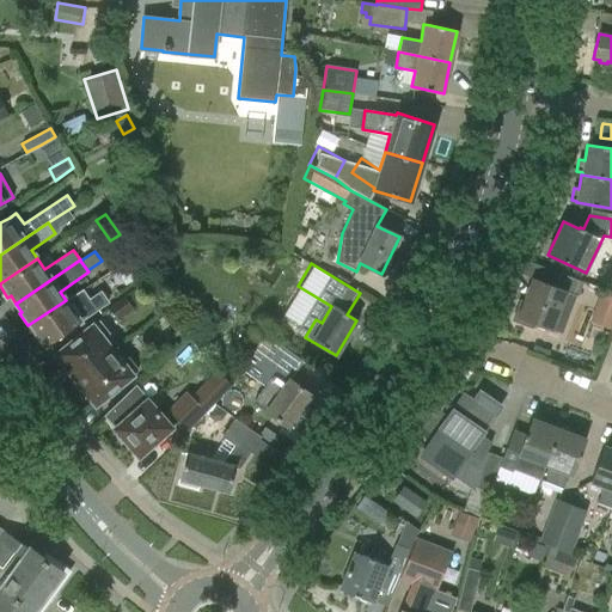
[(533,279),(525,300),(522,299),(521,303),(519,303),(512,322),(527,328),(533,330),(536,324),(562,334),(576,298),(571,297),(577,281),(549,270),(544,283),(533,279)]
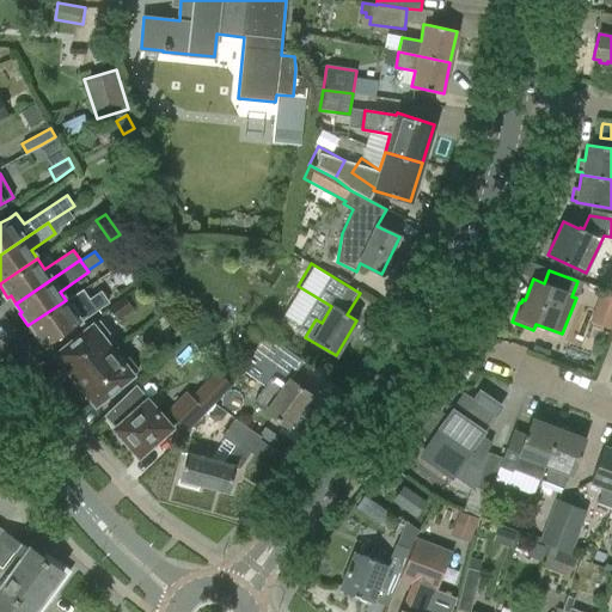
[(66,300),(28,325),(36,338),(38,337),(44,346),(80,322),(109,303),(102,291),(73,311),(66,300)]
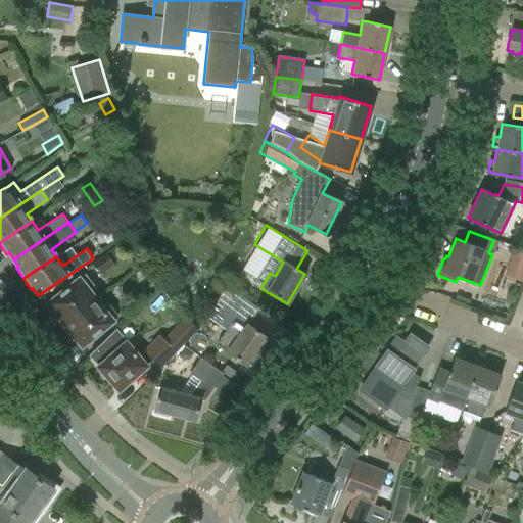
[(522,278),(522,252),(514,249),(505,272),(522,278)]
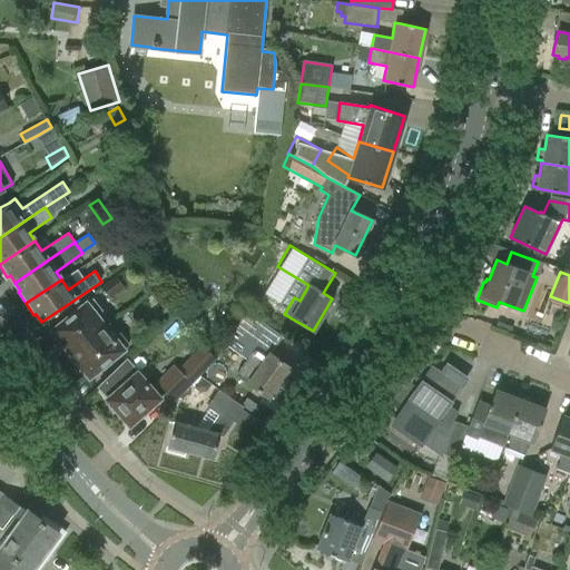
[(110,298),(124,287),(116,276),(101,286),(110,298)]
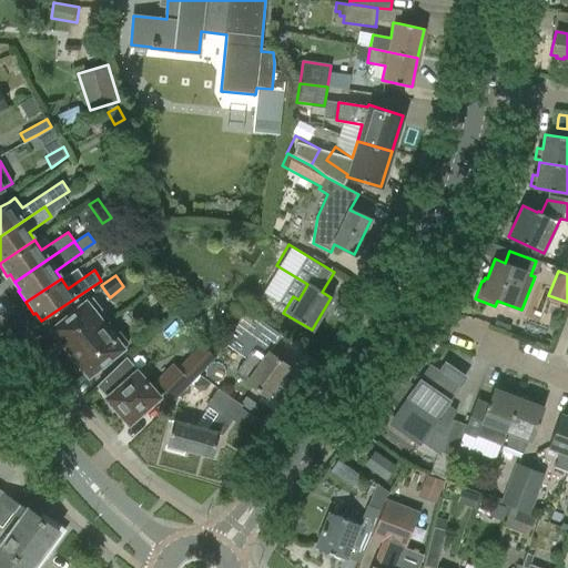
[(70,352),(109,321),(101,311),(102,310),(91,296),(51,328),(60,340),(56,343),(66,356),(70,352)]
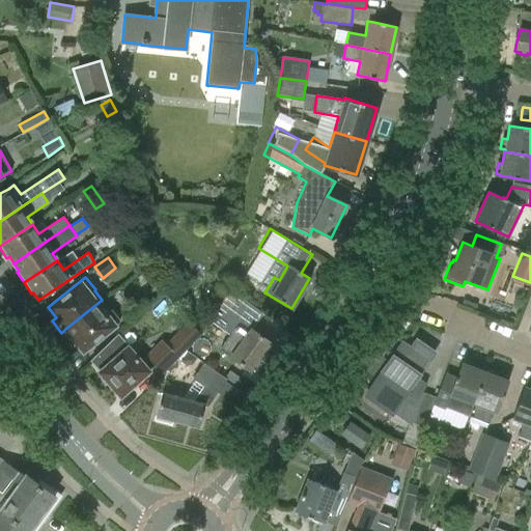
[(221,350),(229,356),(229,357),(250,371),(271,342),(252,329),(263,313),(230,289),(214,312),(236,328),(221,350)]
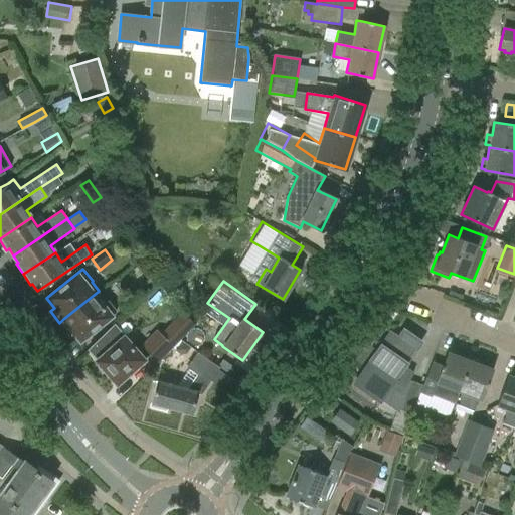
[(99,291),(63,319),(59,323),(68,334),(72,330),(80,340),(117,312),(108,300),(107,301),(99,291)]
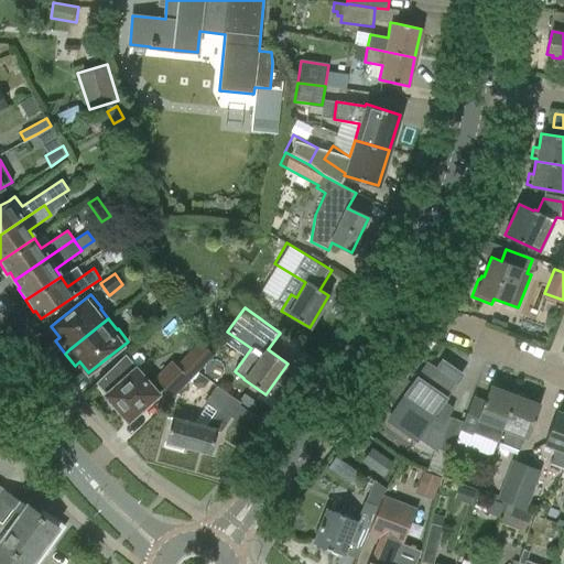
[(173,397),(214,355),(199,342),(176,366),(172,361),(154,379),(173,397)]
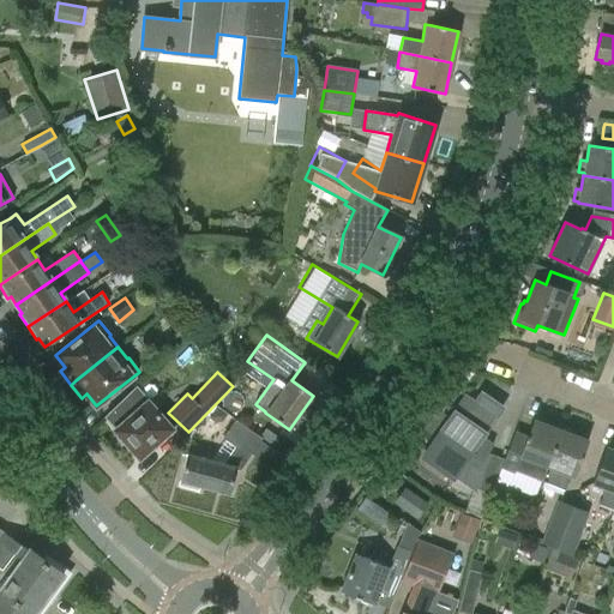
[(170,429),(136,389),(106,416),(115,428),(114,429),(116,432),(115,433),(115,435),(115,437),(115,439),(115,440),(116,441),(118,443),(120,444),(121,444),(124,444),(125,444),(127,444),(139,457),(170,429)]
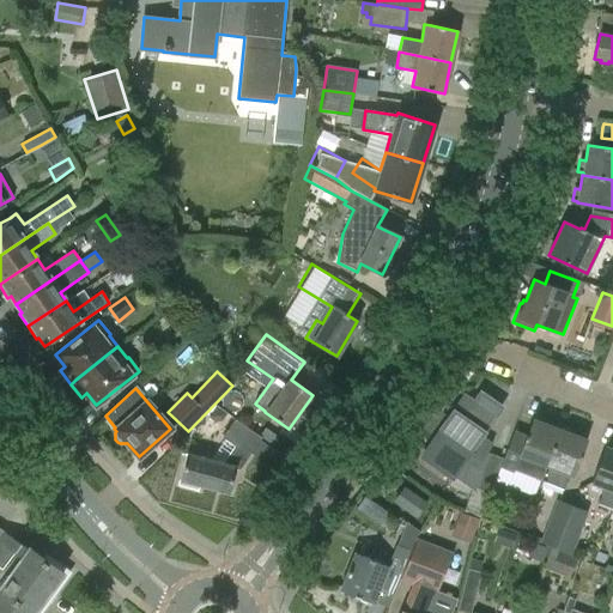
[(501,407),(480,393),(473,402),(463,396),(419,459),(449,480),(468,453),(480,462),(493,443),(480,435),(493,417),(501,407)]
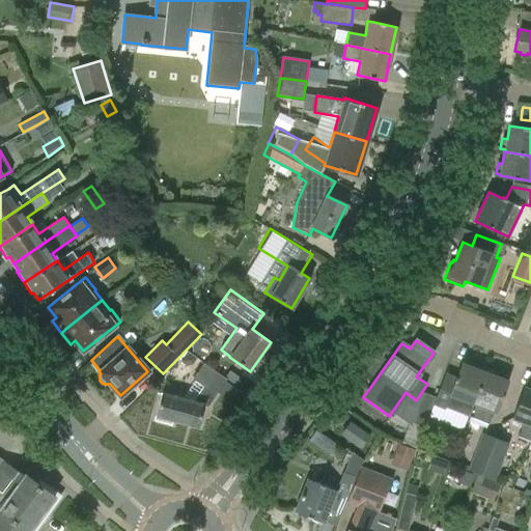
[(187,352),(180,361),(186,364),(191,363),(195,357),(187,352)]
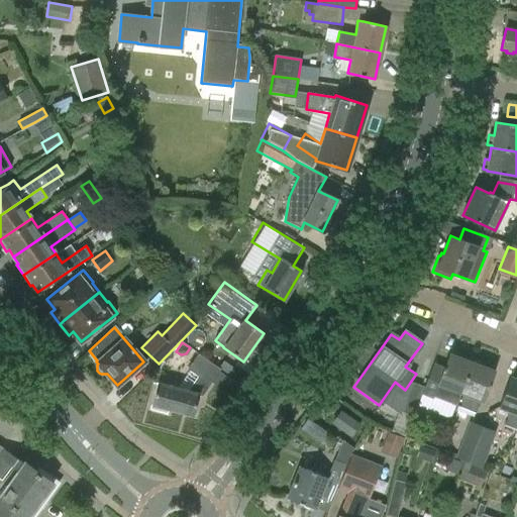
[(452,350),(451,354),(449,353),(444,369),(433,365),(424,387),(421,394),(422,394),(433,398),(434,396),(454,405),(471,362),(460,358),(462,354),(452,350)]
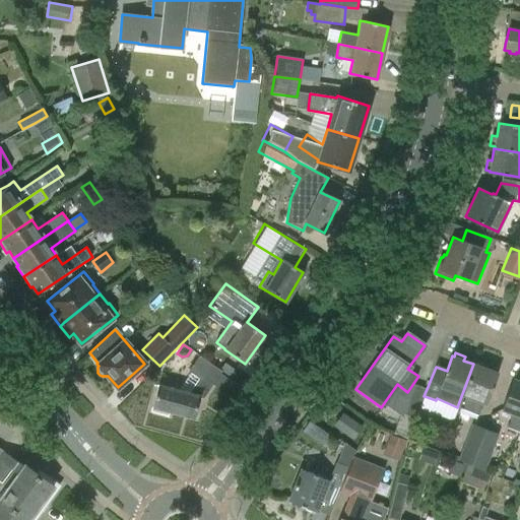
[(157,385),(151,406),(150,410),(151,410),(151,409),(166,413),(167,410),(194,417),(199,396),(202,397),(221,370),(199,354),(188,370),(192,373),(179,391),(157,385)]
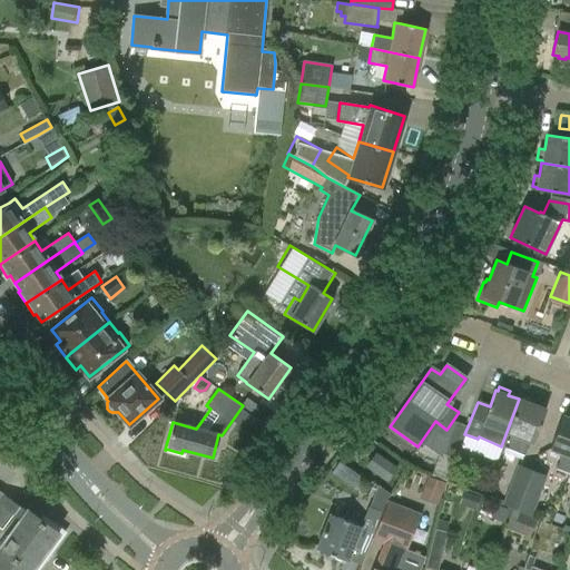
[(524,395),(522,401),(519,399),(501,446),(524,455),(527,449),(528,449),(531,441),(534,442),(547,410),(532,404),(534,400),(524,395)]
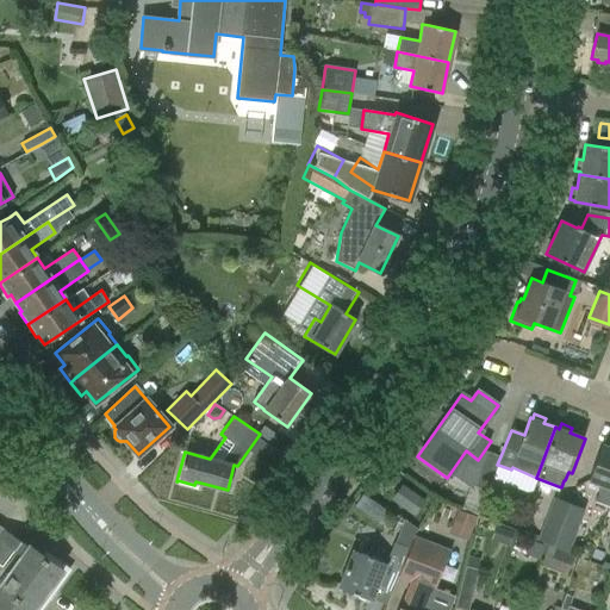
[(609,442),(607,441),(604,446),(603,446),(590,479),(602,484),(596,500),(609,506),(609,442)]
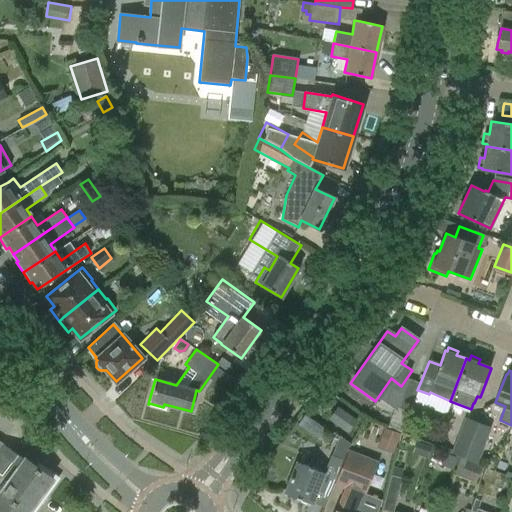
[(409,414),(418,390),(417,390),(420,383),(409,379),(397,410),(409,414)]
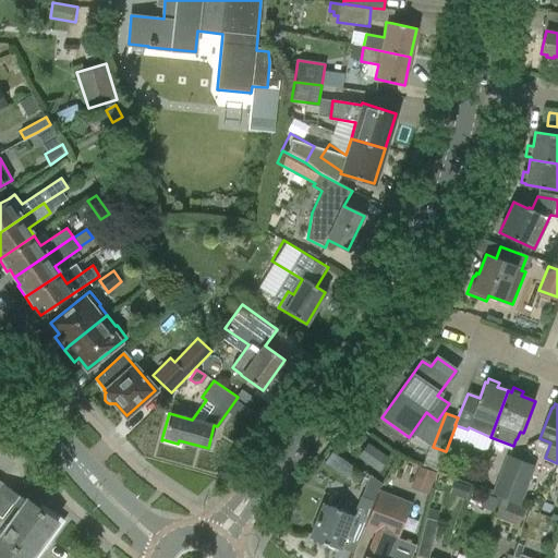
[(387,458),(366,444),(359,456),(378,470),(387,458)]
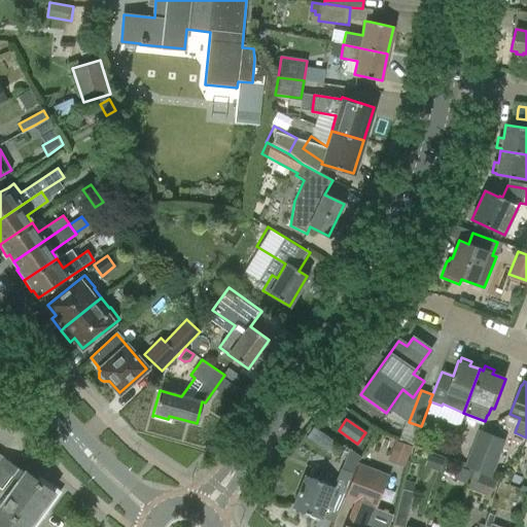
[(306,432),(314,438),(321,430),(312,424),(306,432)]
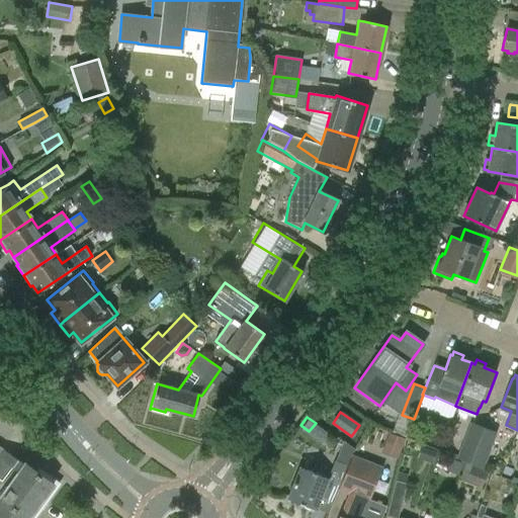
[(470,422),(456,458),(470,464),(484,428),(470,422)]
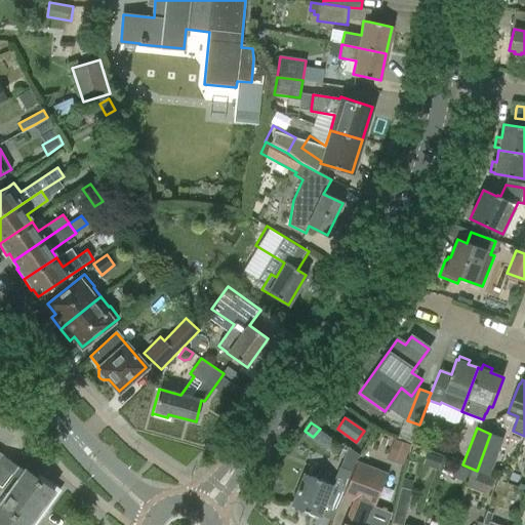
[(494,462),(503,438),(490,434),(477,471),(489,476),(492,468),(494,462)]
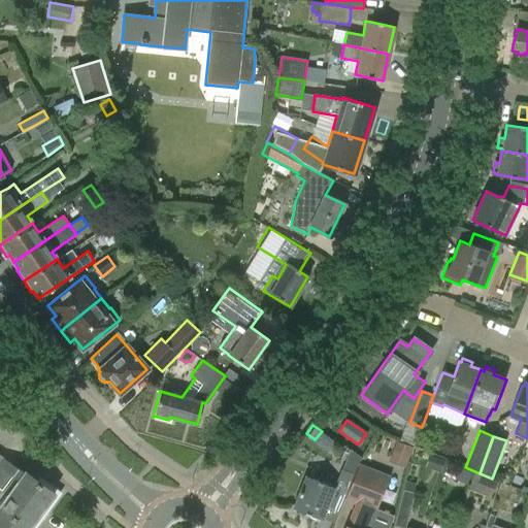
[(389,461),(405,467),(414,447),(397,440),(389,461)]
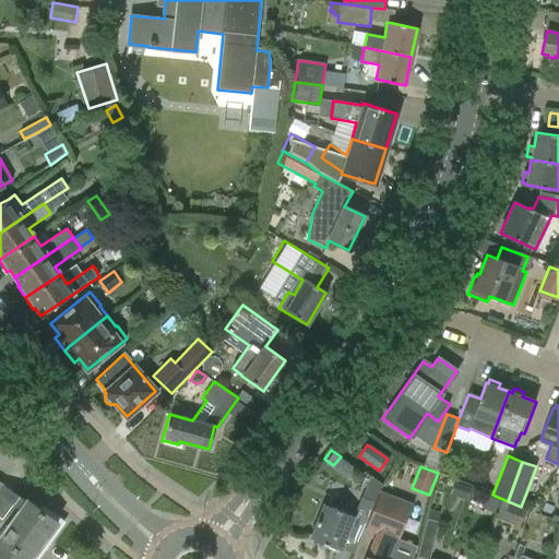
[(354,552),(367,521),(383,480),(371,476),(363,498),(361,498),(354,515),(323,503),(309,537),(340,549),(341,547),(354,552)]
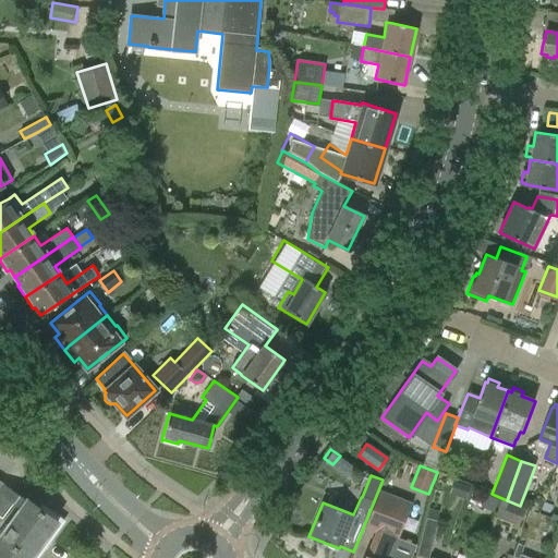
[(56,522),(3,484),(0,481),(0,536),(29,557),(56,522)]
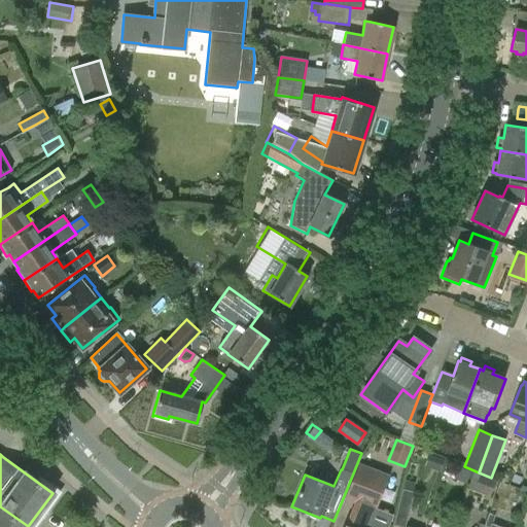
[(445,460),(429,454),(424,466),(440,472),(445,460)]
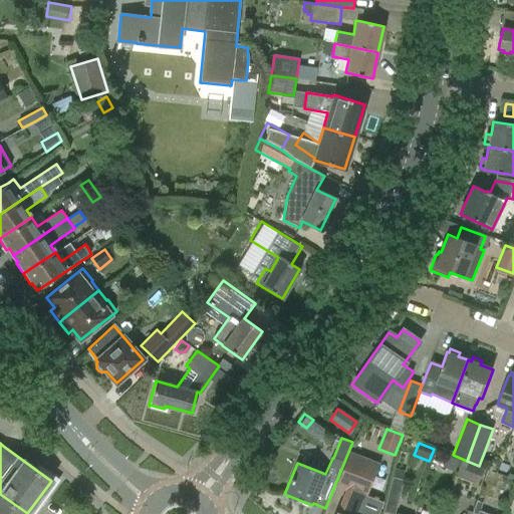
[(357,513),(379,463),(349,451),(335,487),(344,490),(335,513),(357,513)]
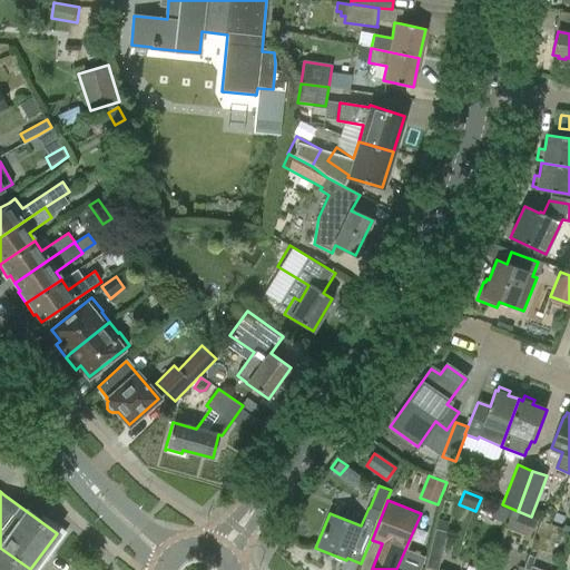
[(425,568),(434,569),(438,569),(448,532),(446,531),(449,522),(445,521),(450,505),(442,503),(425,568)]
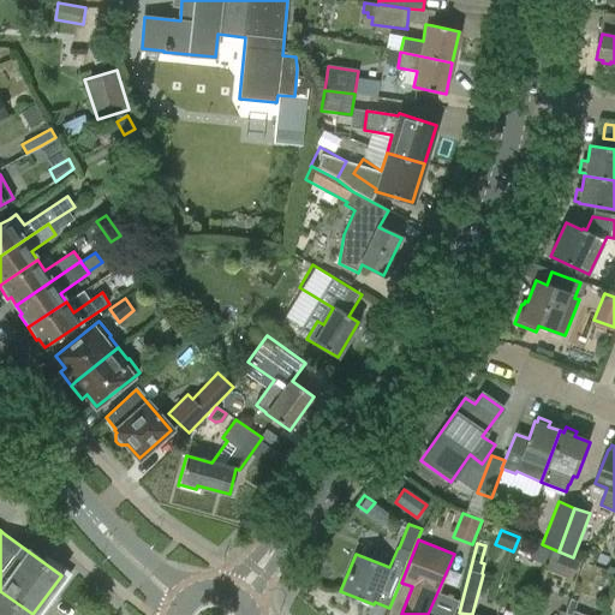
[(535,544),(529,559),(544,565),(550,550),(535,544)]
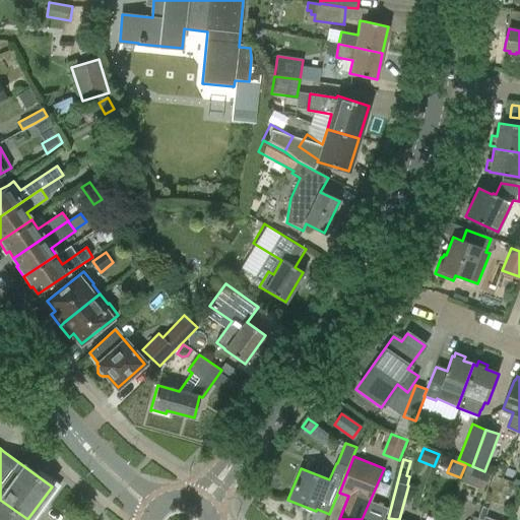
[(492,474),(467,465),(460,482),(484,492),(492,474)]
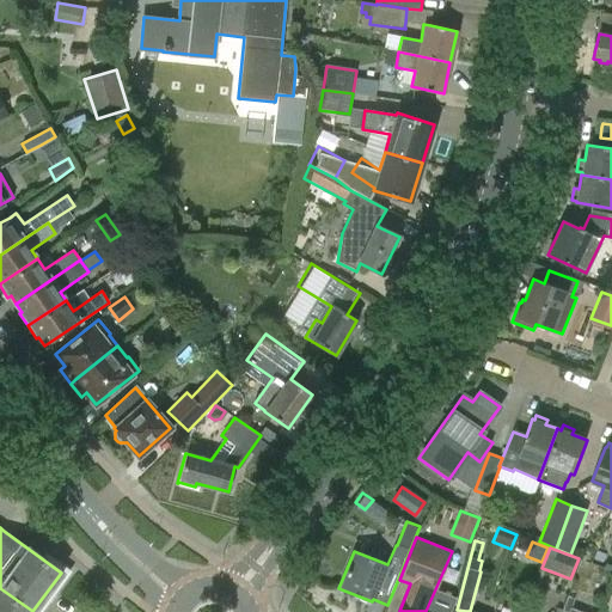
[(0,611),(32,611),(0,588),(0,611)]
